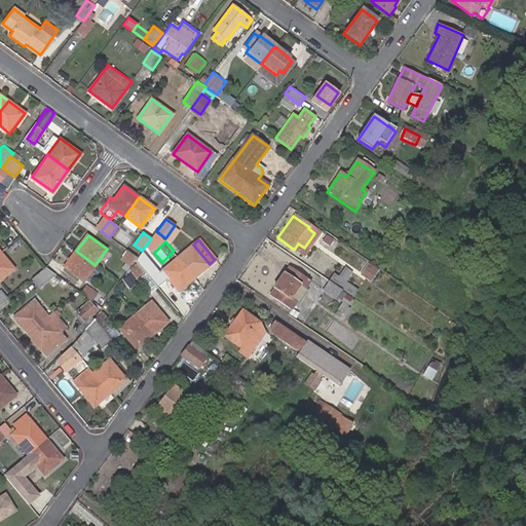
[(178,258),(193,276),(210,264),(193,245),(178,258)]
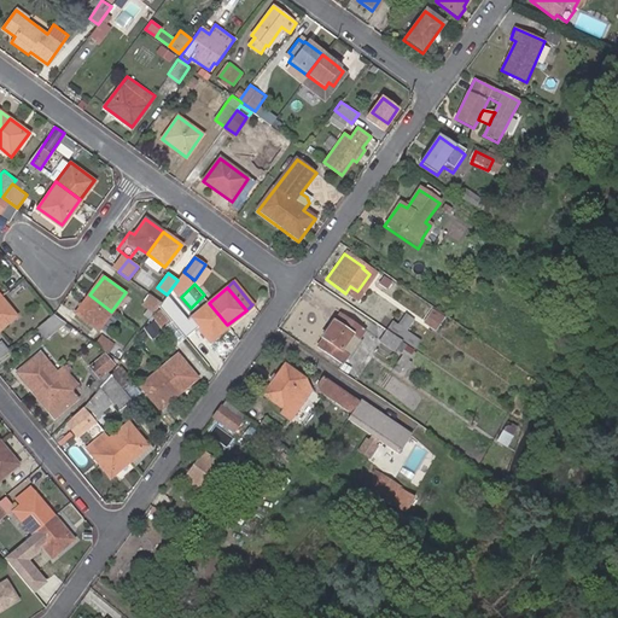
[(158,307),(159,305),(161,303),(149,293),(141,303),(153,313),(158,307)]
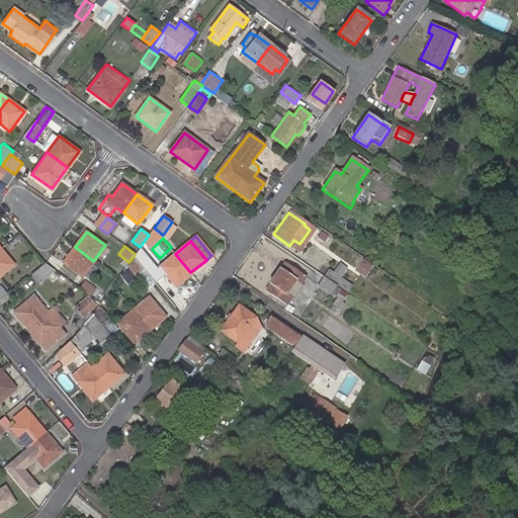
[(83,275),(93,261),(75,247),(64,262),(83,275)]
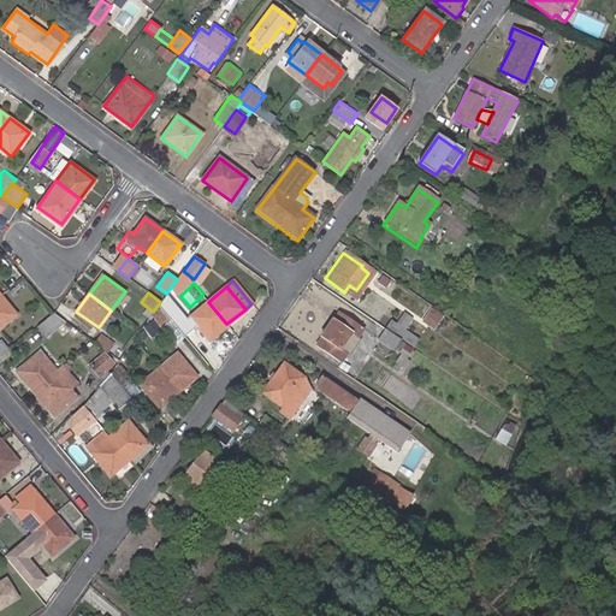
[(159,304),(171,320),(181,312),(166,294),(160,302),(159,304)]
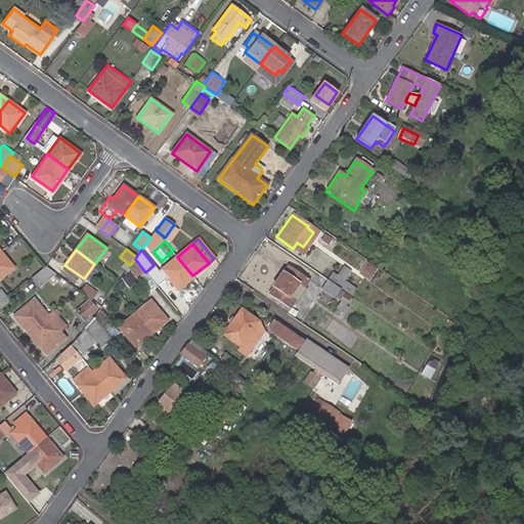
[(0,251),(0,278),(13,267),(0,251)]
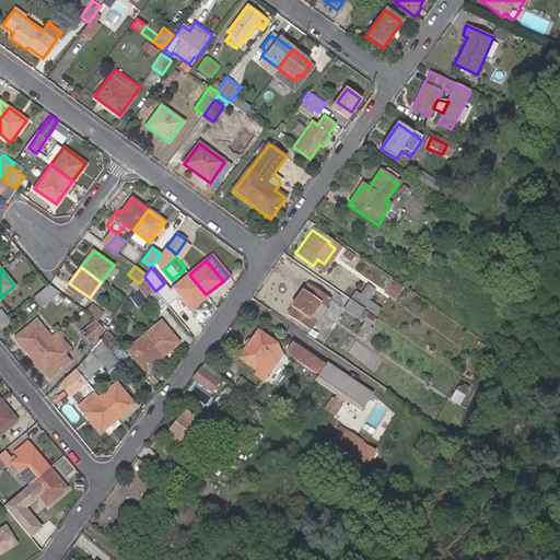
[(190,308),(206,294),(189,275),(173,288),(190,308)]
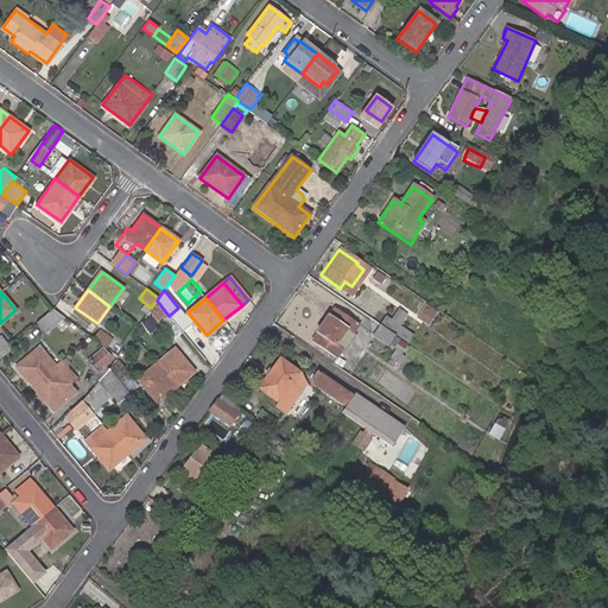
[(166,317),(156,302),(151,308),(150,310),(159,323),(166,317)]
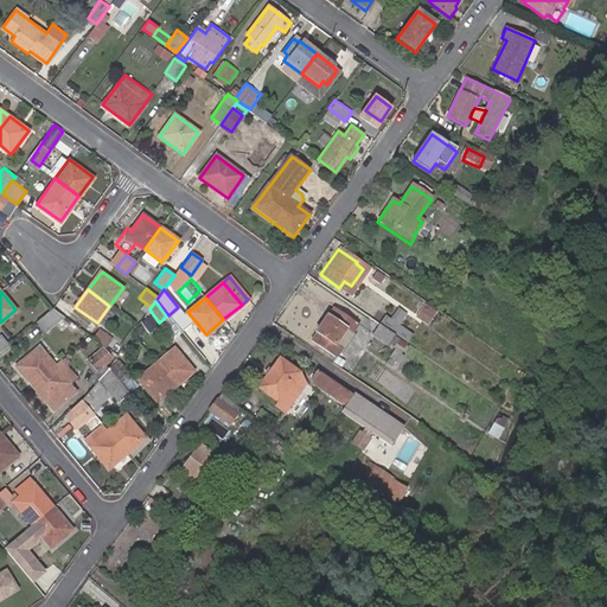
[(326,313),(315,327),(318,330),(311,338),(336,356),(342,346),(344,349),(356,332),(352,330),(357,323),(334,306),(328,314),(326,313)]
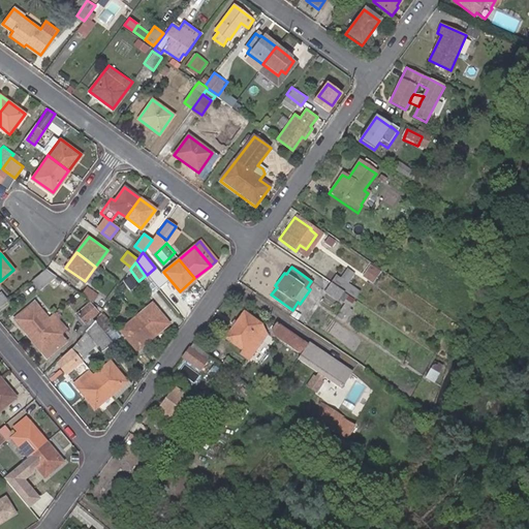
[(40,287),(56,275),(47,268),(33,279),(40,287)]
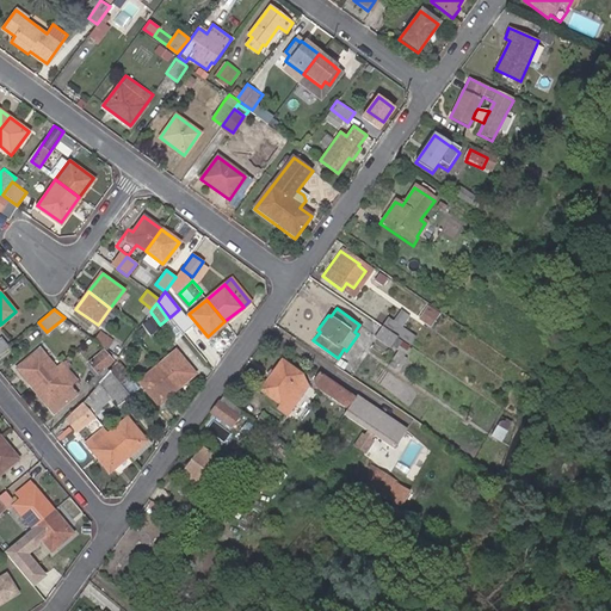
[(377,326),(393,337),(406,319),(400,314),(392,325),(382,319),(377,326)]
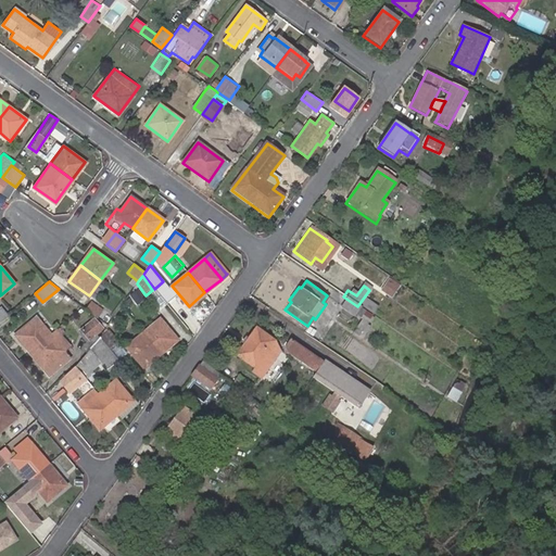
[(350,316),(357,306),(343,297),(337,306),(350,316)]
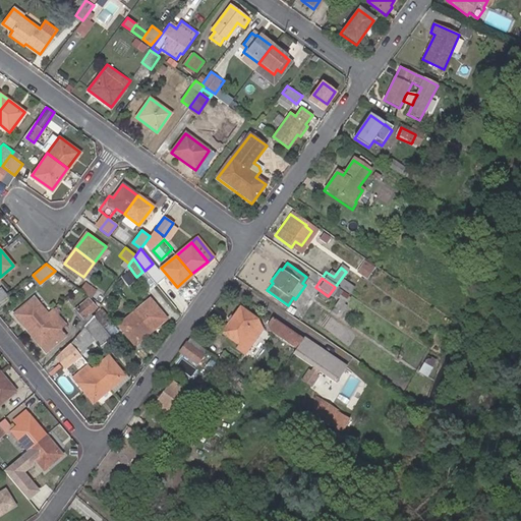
[(80,289),(92,298),(97,290),(85,282),(80,289)]
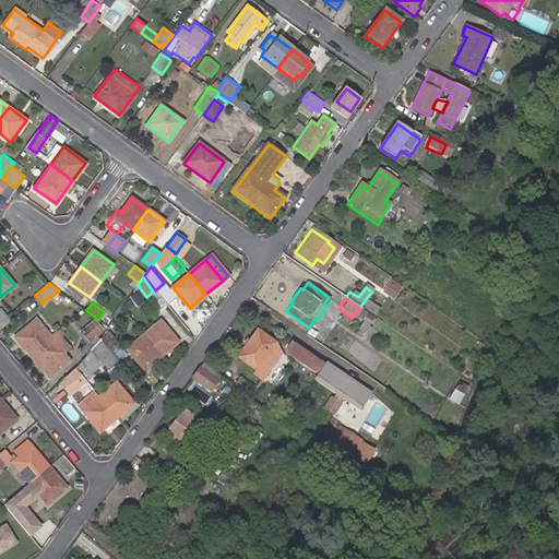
[(15,336),(30,354),(50,336),(36,319),(15,336)]
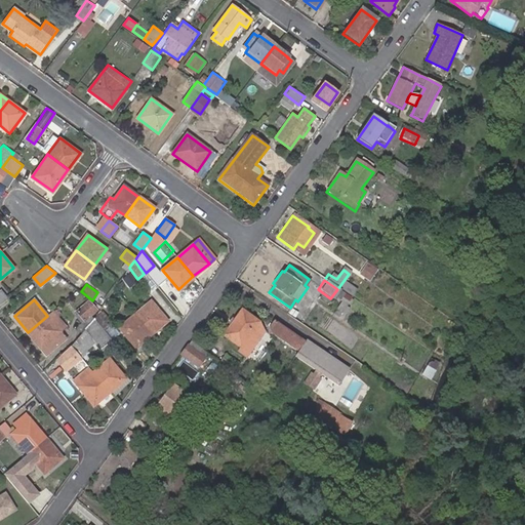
[(134,314),(152,334),(167,321),(151,300),(134,314)]
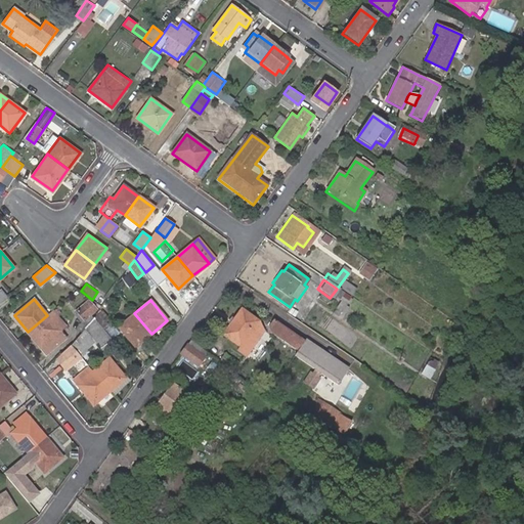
[(101,310),(92,317),(103,330),(112,323),(101,310)]
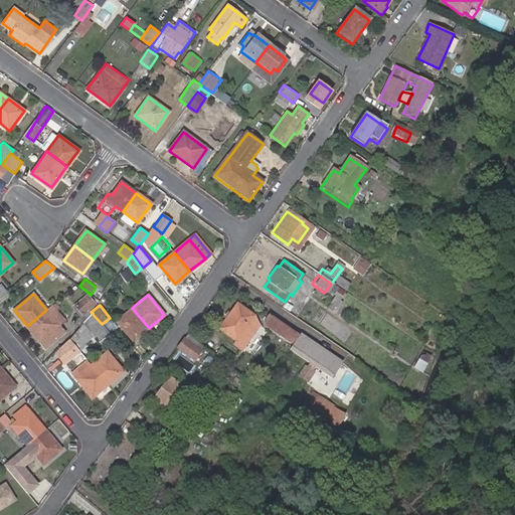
[(237,305),(219,330),(235,342),(244,329),(250,333),(249,336),(252,338),(260,327),(252,318),(253,316),(237,305)]
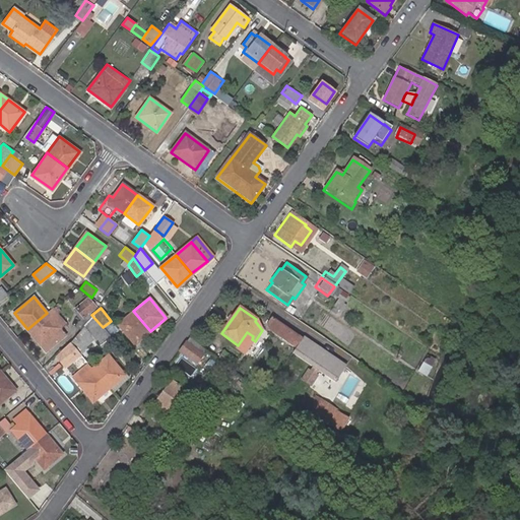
[(134,343),(150,331),(133,311),(118,323),(134,343)]
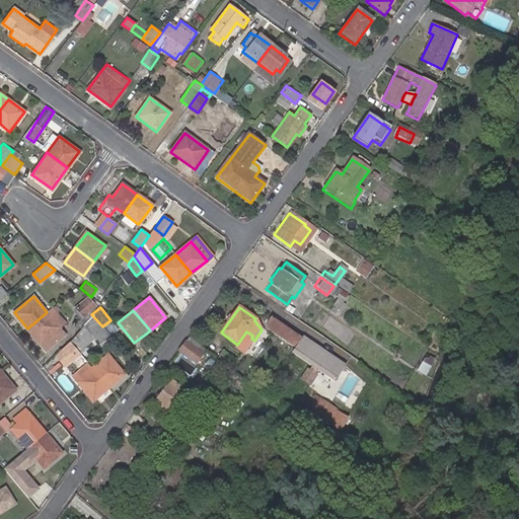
[(47,312),(27,328),(40,344),(60,328),(47,312)]
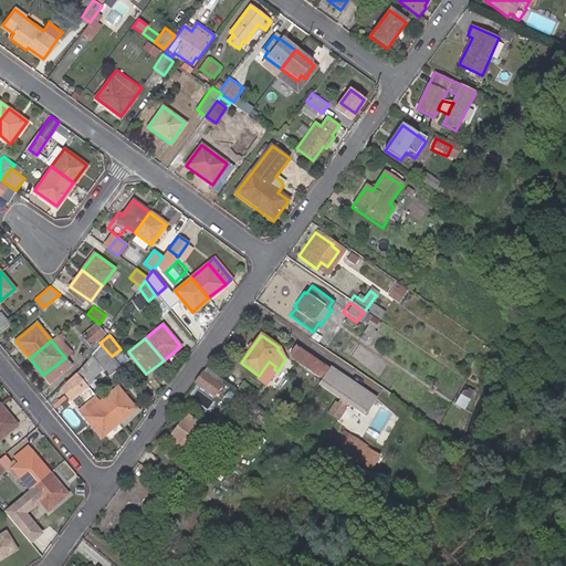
[(107,375),(119,365),(112,356),(100,343),(91,356),(107,375)]
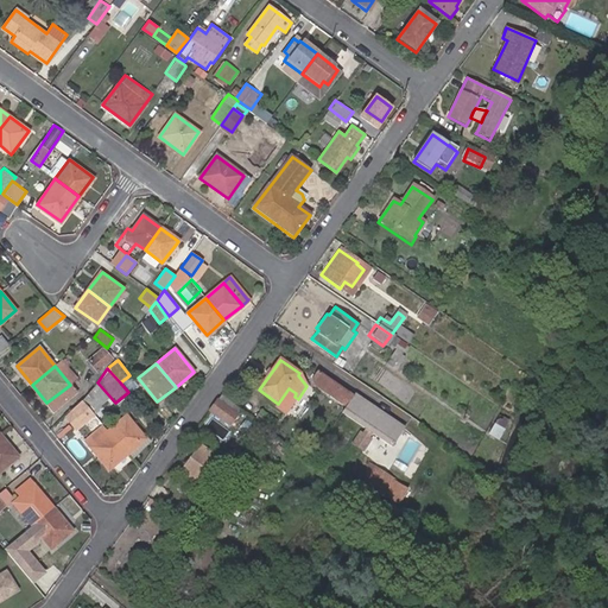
[(314,388),(344,411),(353,400),(316,374),(311,382),(314,388)]
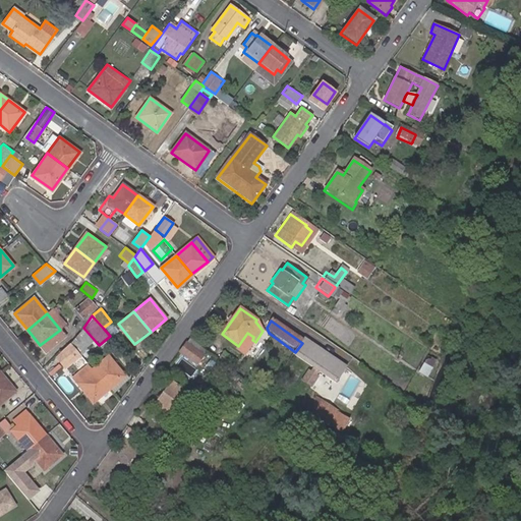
[(295,352),(292,356),(334,388),(345,370),(303,341),(302,343),(295,352)]
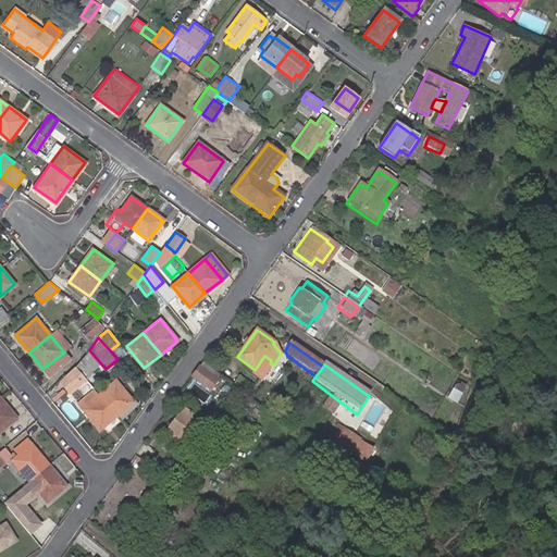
[(199,367),(193,376),(210,388),(217,380),(199,367)]
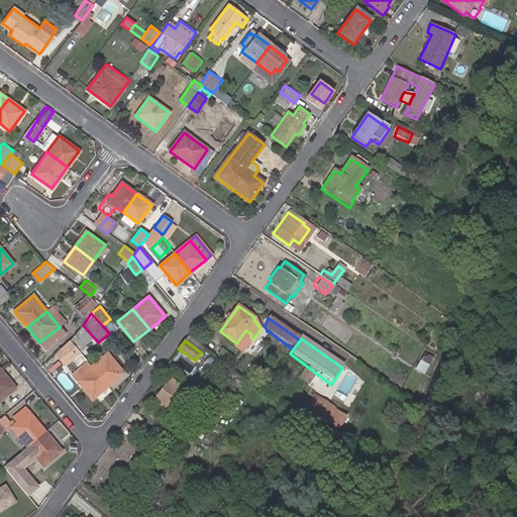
[(79,351),(71,341),(54,355),(62,365),(79,351)]
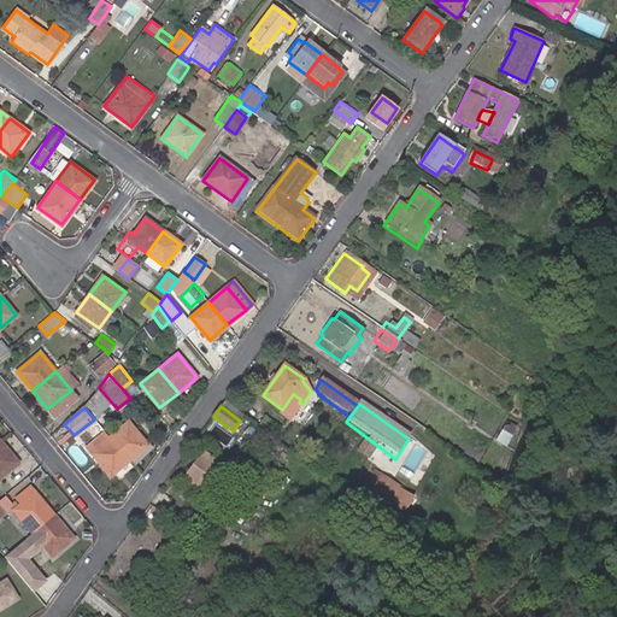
[(110,438),(129,460),(147,445),(128,422),(110,438)]
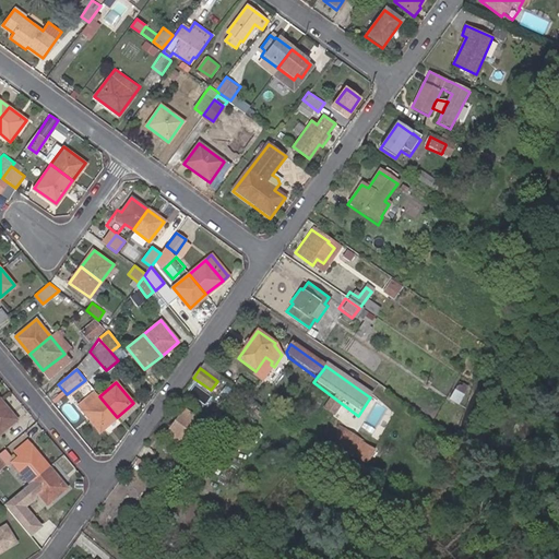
[(88,405),(90,404),(97,397),(92,392),(83,400),(88,405)]
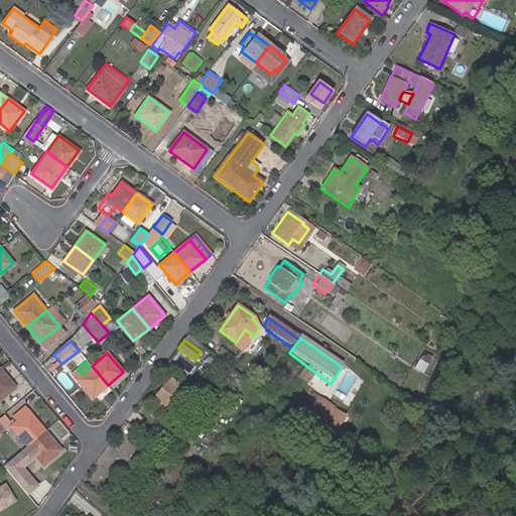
[(93,398),(108,385),(92,366),(90,367),(83,373),(82,374),(77,378),(93,398)]
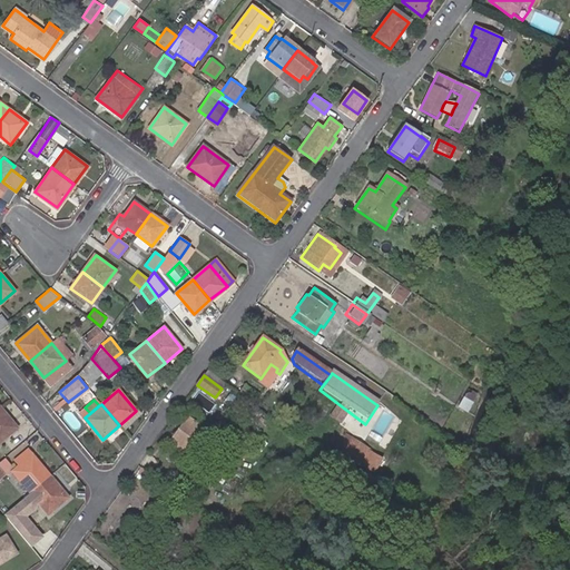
[(0,409),(0,441),(16,429),(0,409)]
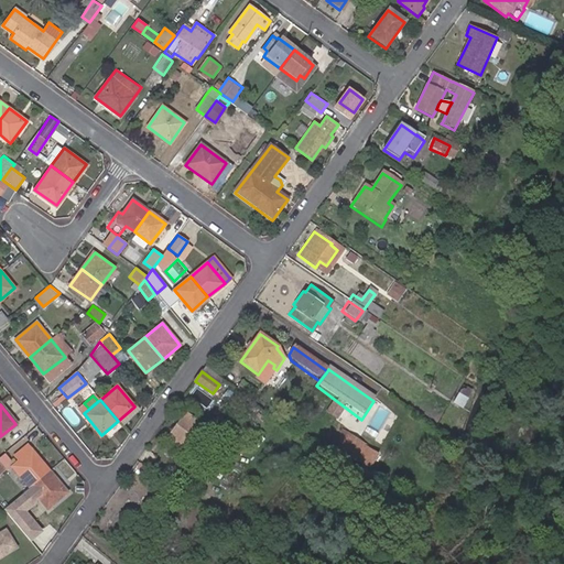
[(188,453),(206,429),(186,414),(169,438),(188,453)]
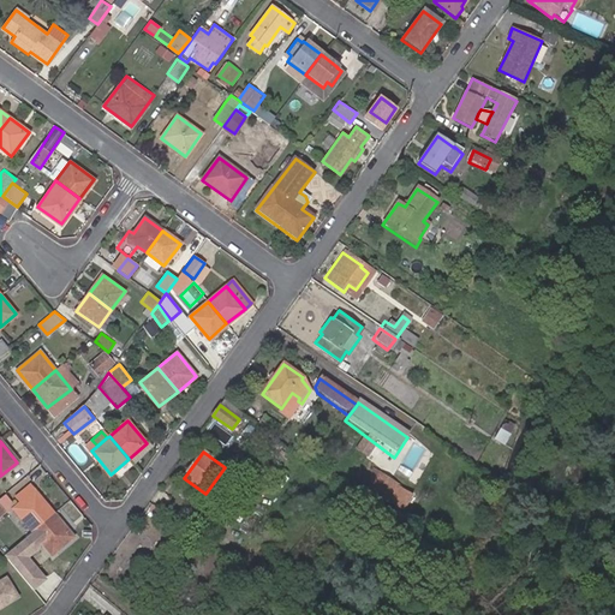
[(358,489),(386,509),(398,491),(370,472),(358,489)]
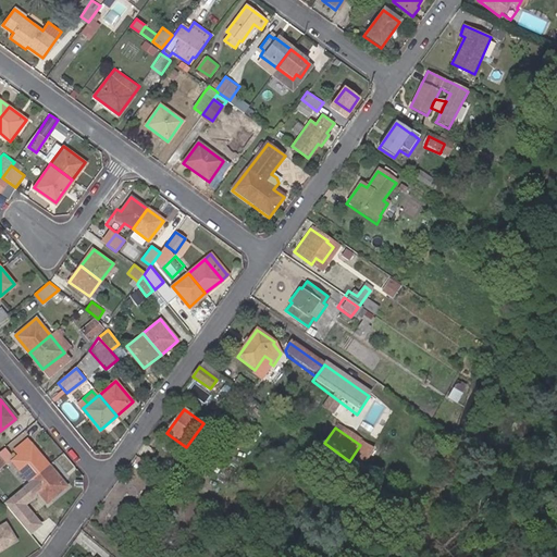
[(11,460),(28,481),(48,466),(31,445),(26,440),(14,449),(19,455),(11,460)]
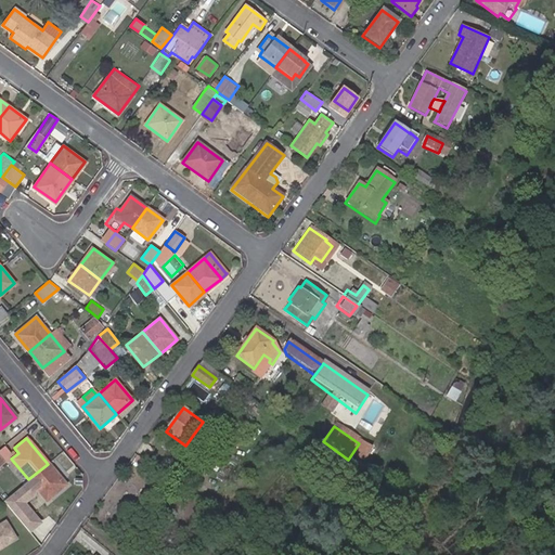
[(0,449),(0,466),(13,456),(4,446),(0,449)]
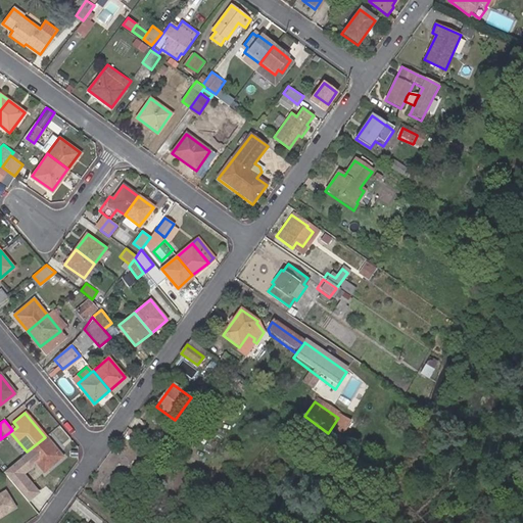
[(45,437),(27,452),(3,472),(28,503),(37,495),(20,476),(36,464),(43,473),(61,458),(45,437)]
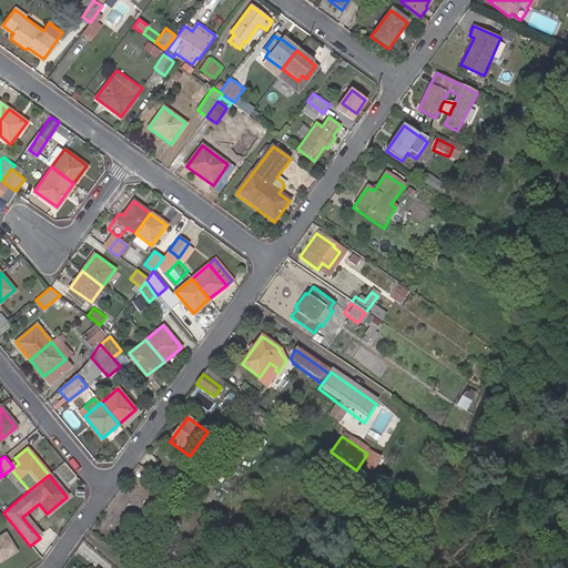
[(0,560),(16,551),(6,534),(0,536),(0,560)]
